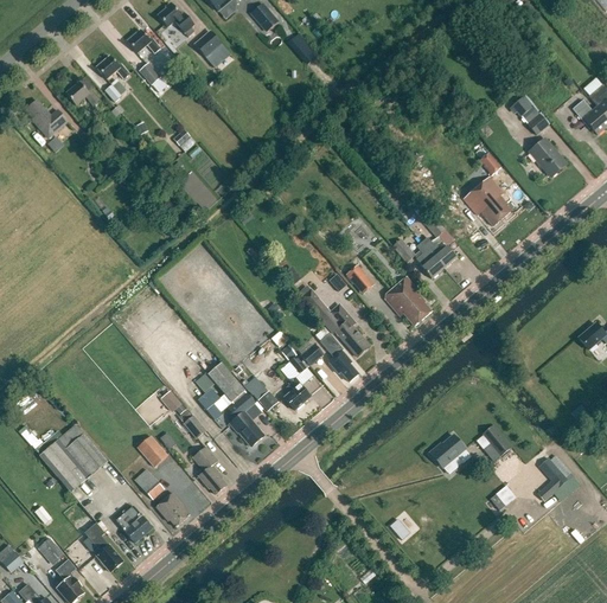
[(210,0),(218,10),(229,0),(210,0)]
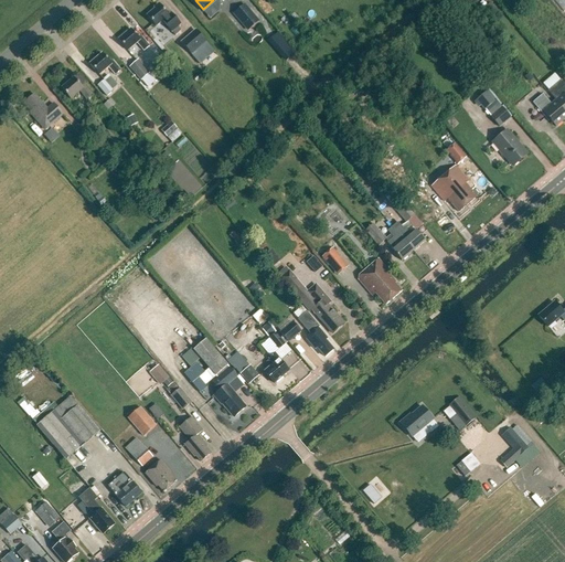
[(159,2),(147,13),(156,24),(162,19),(172,29),(176,33),(181,28),(178,24),(180,22),(170,9),(168,11),(159,2)]
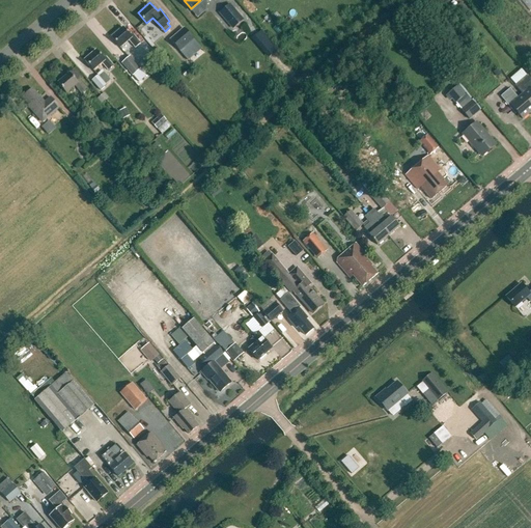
[(229,2),(220,10),(233,26),(243,18),(229,2)]
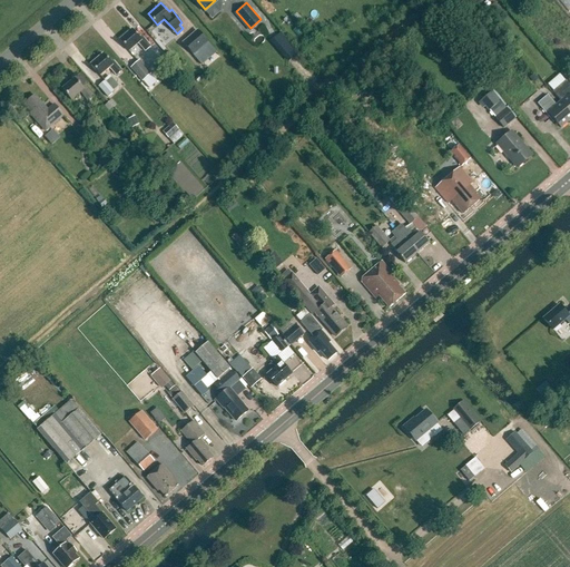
[(140,36),(131,27),(119,38),(128,48),(138,40),(145,48),(150,44),(141,35),(140,36)]
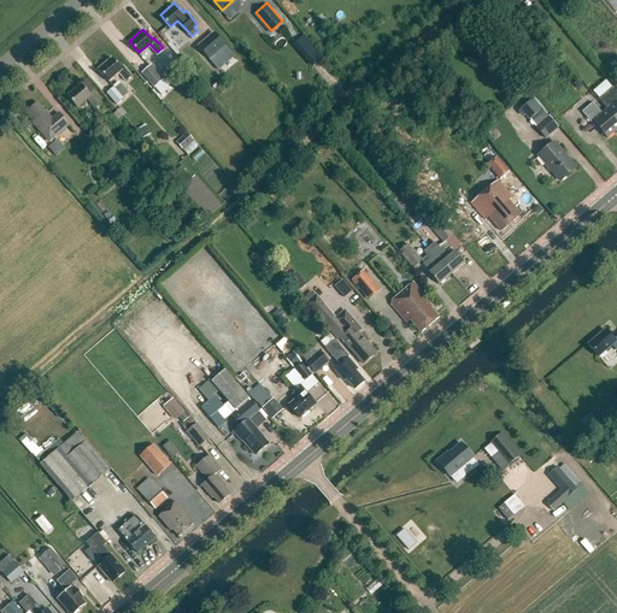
[(213,29),(197,43),(209,57),(225,43),(213,29)]
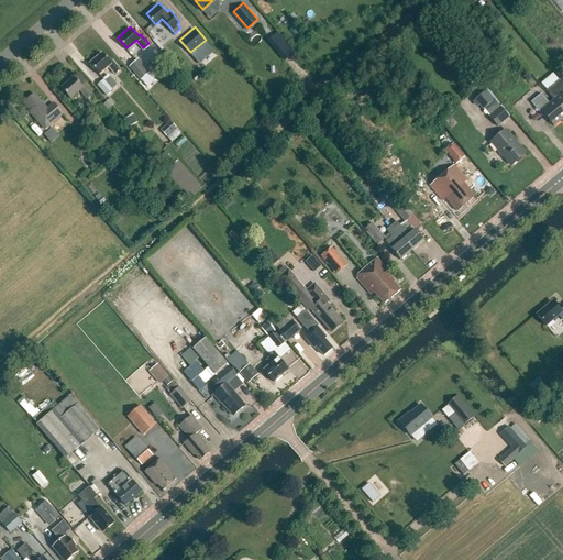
[(267,35),(284,56),(294,48),(276,28),(267,35)]
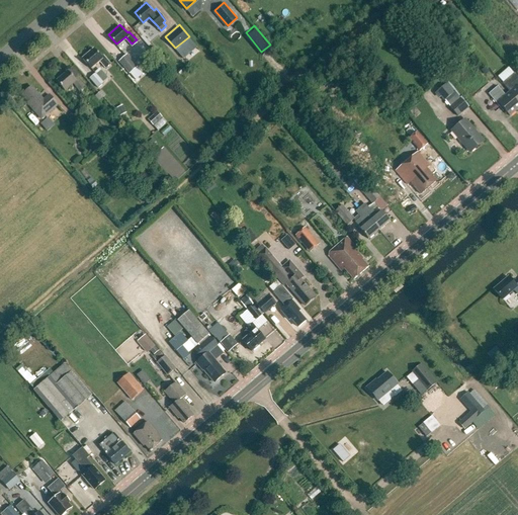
[(158,49),(154,45),(148,50),(152,55),(158,49)]
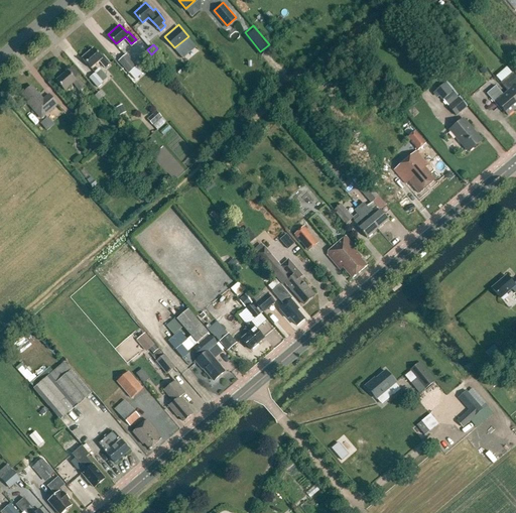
[(101,54),(94,46),(82,56),(91,67),(99,58),(105,66),(110,61),(103,53),(101,54)]
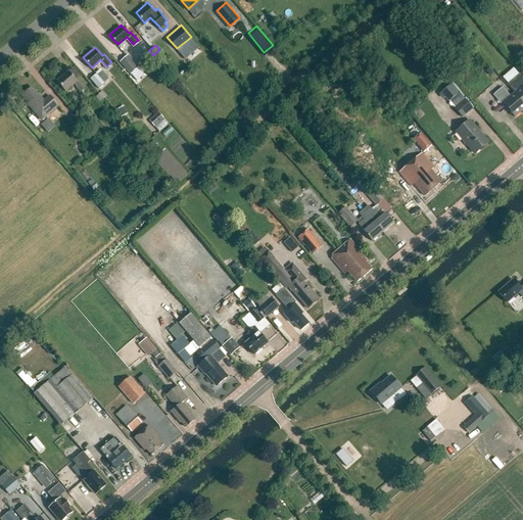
[(120,61),(131,74),(139,66),(129,53),(120,61)]
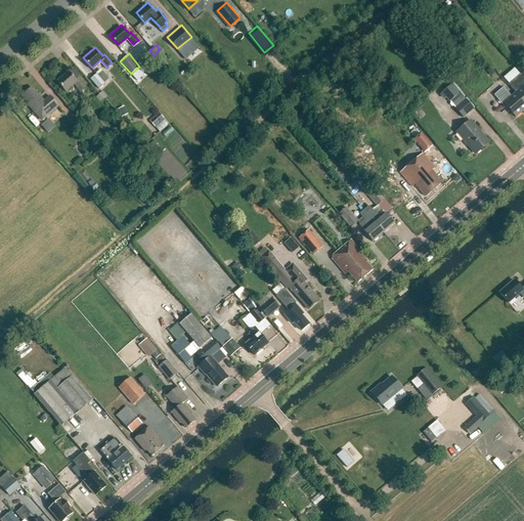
[(76,78),(69,70),(56,80),(66,90),(75,82),(81,89),(85,85),(78,77),(76,78)]
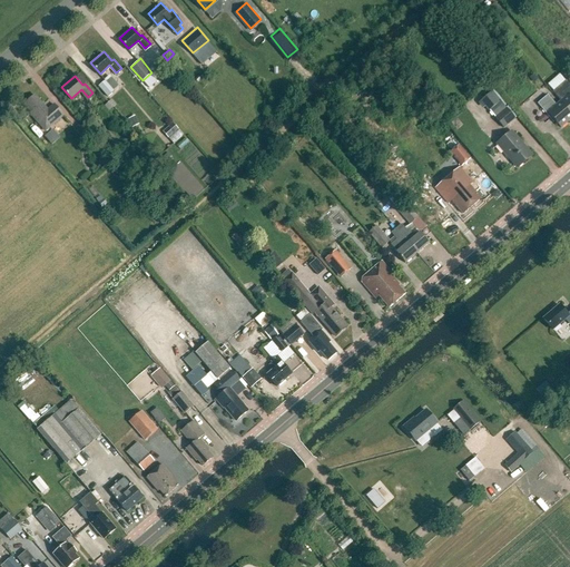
[(560,98),(560,99),(569,110),(569,82),(566,78),(552,89),(560,98)]
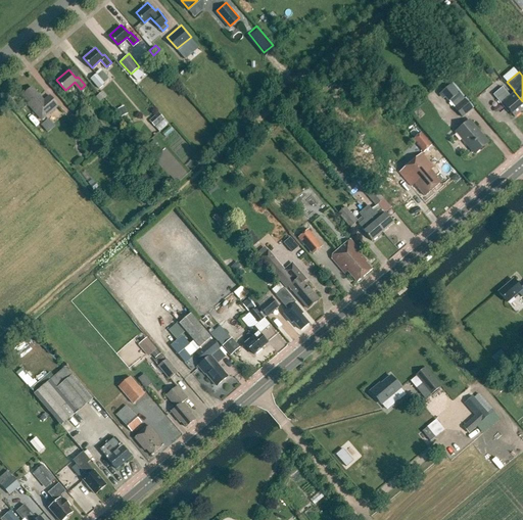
[(105,83),(98,73),(91,78),(99,89),(105,83)]
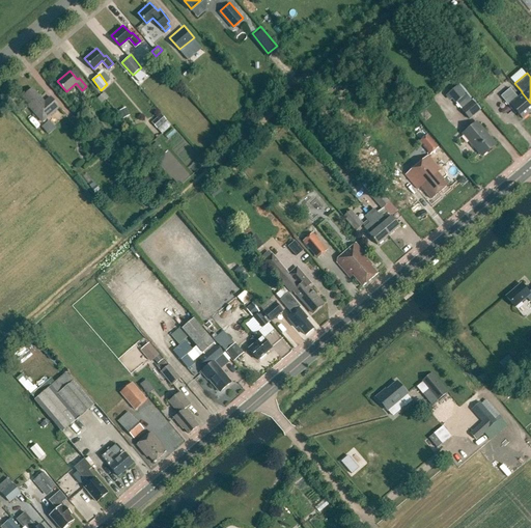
[(450,100),(452,98),(470,118),(480,109),(458,83),(446,94),(450,100)]
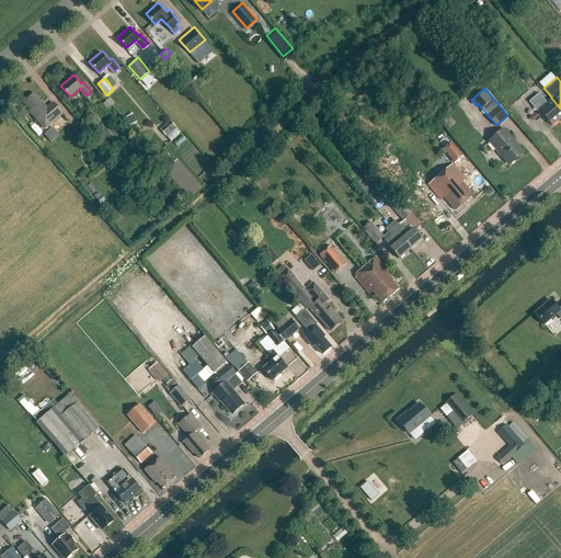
[(34,91),(24,100),(32,109),(30,110),(45,126),(63,111),(53,101),(47,106),(34,91)]
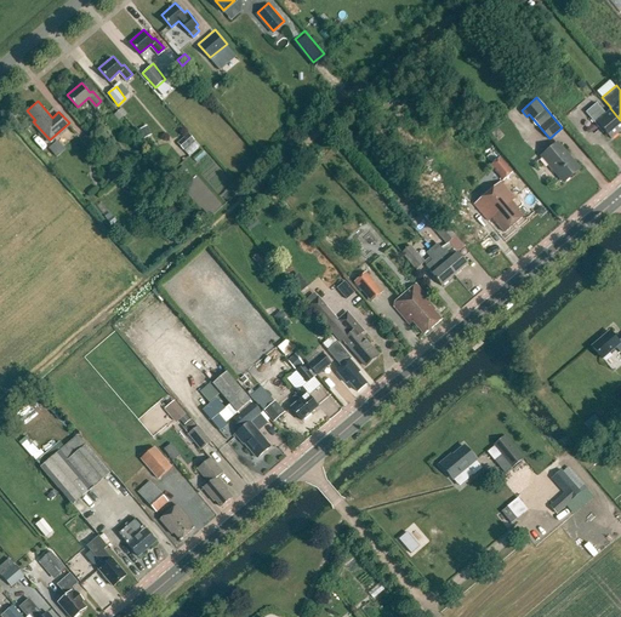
[(602,125),(610,136),(619,130),(620,131),(620,130),(620,120),(610,108),(605,112),(597,101),(585,110),(599,127),(602,125)]
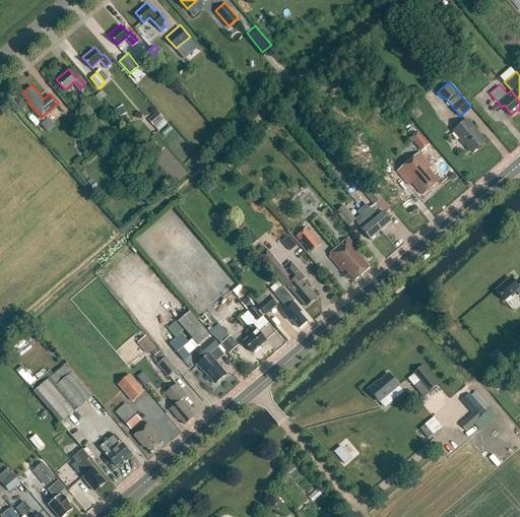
[(95,93),(100,99),(106,92),(102,88),(95,93)]
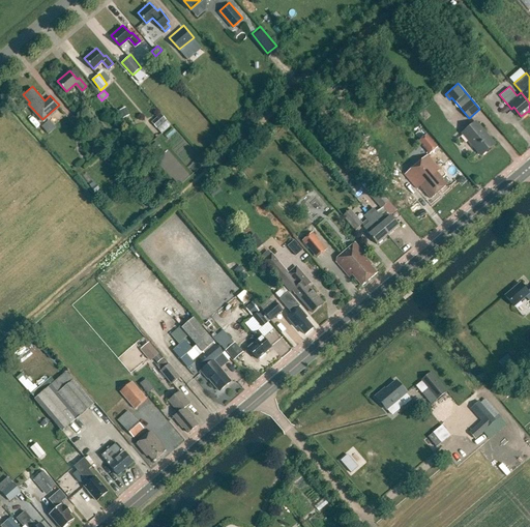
[(84,121),(77,112),(70,117),(78,125),(84,121)]
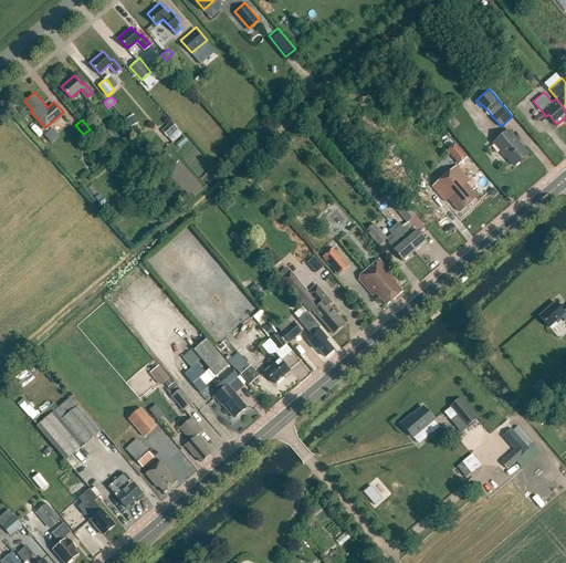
[(164,128),(174,141),(184,132),(174,120),(164,128)]
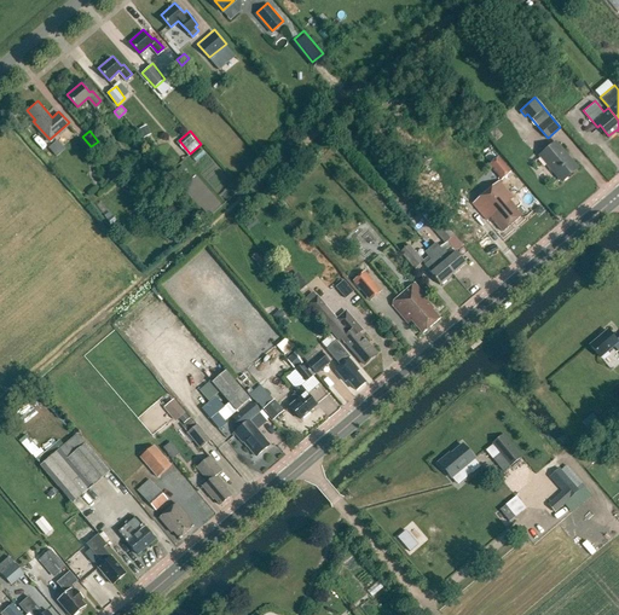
[(57,137),(47,144),(56,152),(64,145),(57,137)]
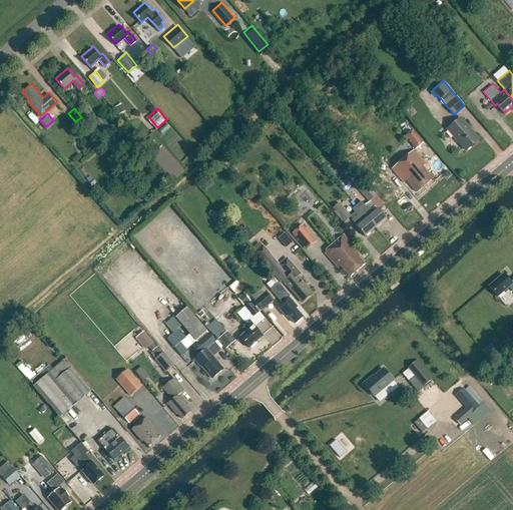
[(460,116),(448,127),(466,148),(478,137),(460,116)]
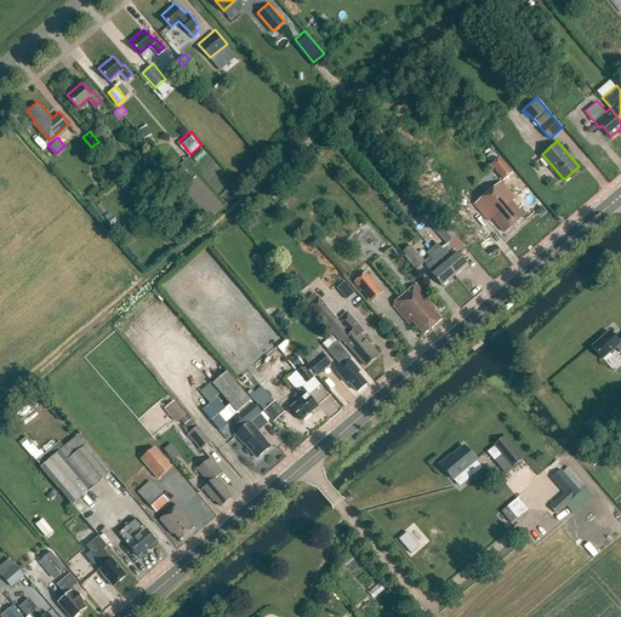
[(512,166),(501,154),(493,161),(501,171),(500,172),(502,175),(512,166)]
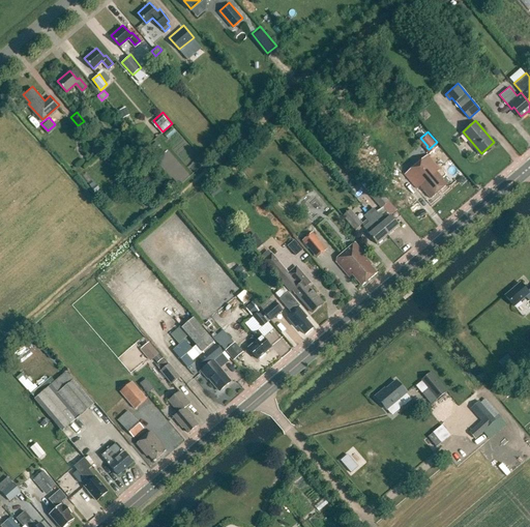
[(419,184),(431,197),(447,182),(436,170),(439,168),(427,153),(405,173),(416,186),(419,184)]
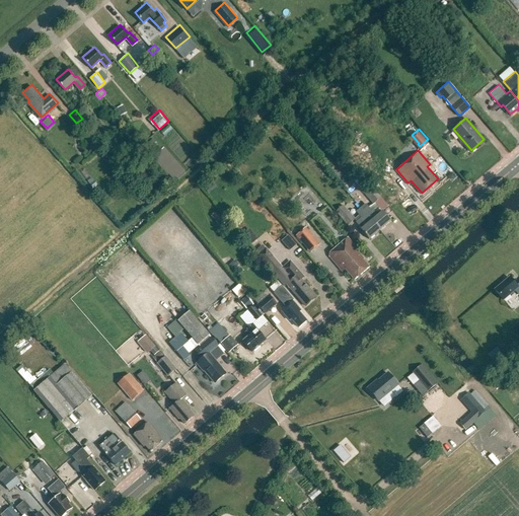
[(90,182),(94,189),(99,185),(97,183),(98,182),(95,179),(90,182)]
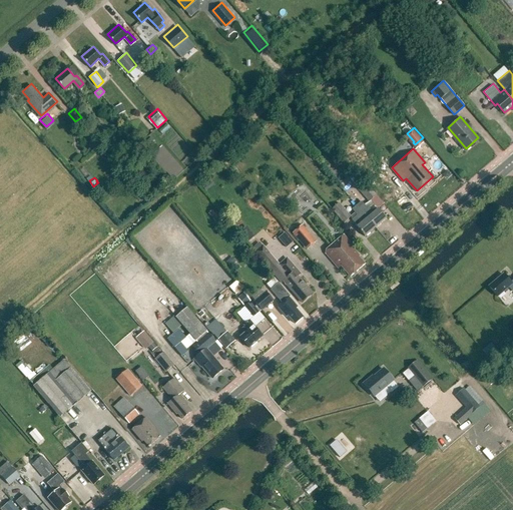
[(365,180),(357,187),(369,200),(377,193),(365,180)]
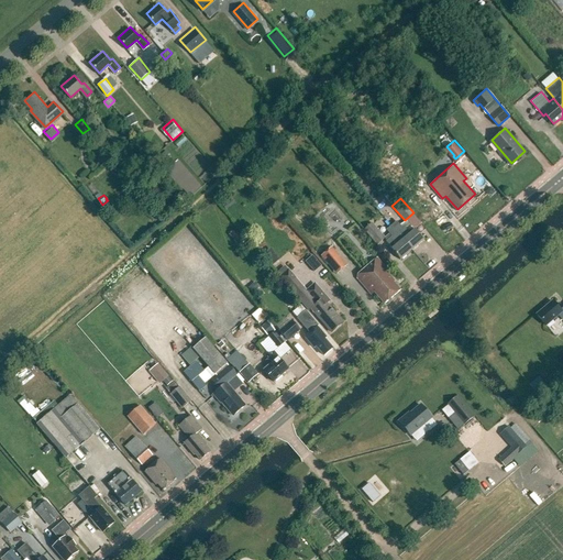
[(392,223),(411,248),(423,238),(415,227),(408,232),(404,227),(396,219),(392,223)]
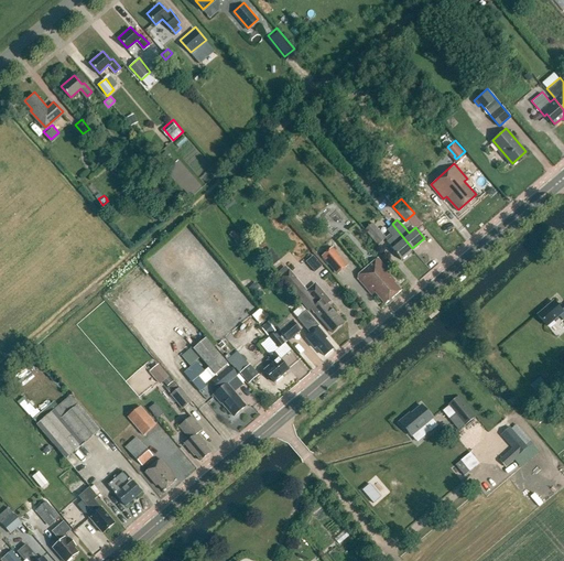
[(365,229),(378,244),(386,237),(372,222),(365,229)]
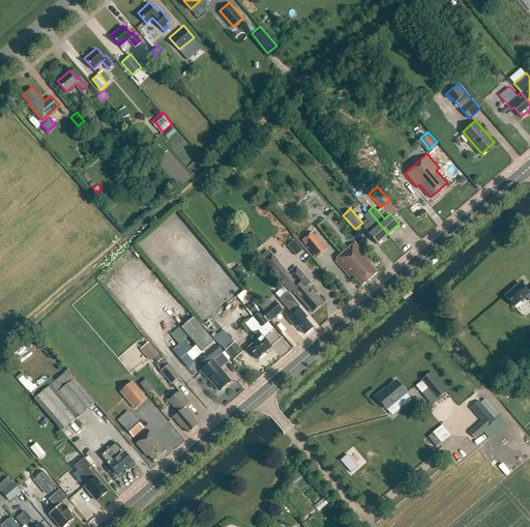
[(369,232),(377,242),(387,233),(369,210),(363,214),(369,221),(363,225),(369,232)]
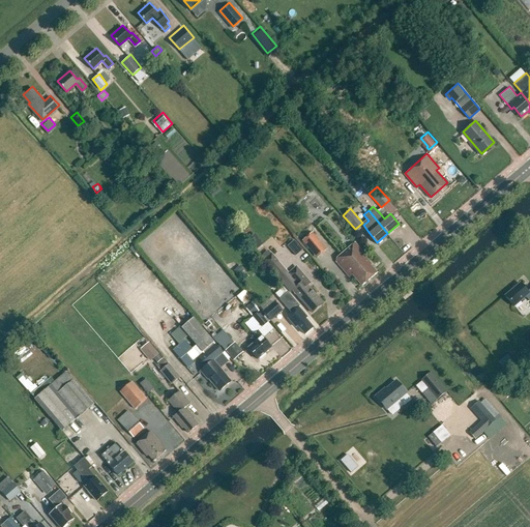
[(327,249),(312,231),(301,239),(317,257),(327,249)]
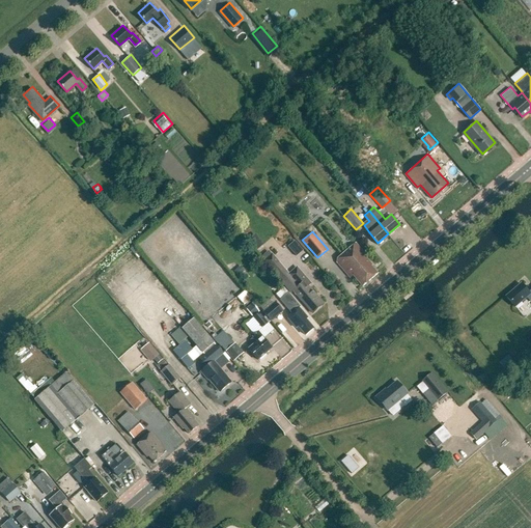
[(256,232),(250,238),(258,247),(264,242),(256,232)]
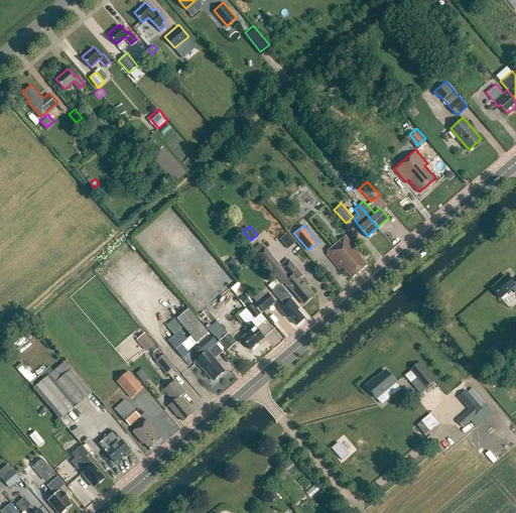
[(280,237),(287,244),(292,239),(285,232),(280,237)]
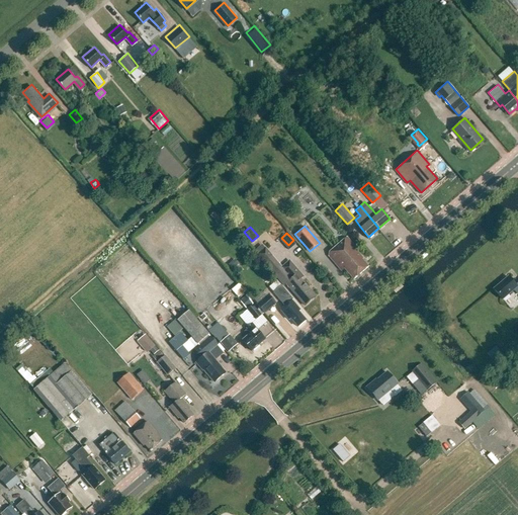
[(344,266),(353,277),(368,265),(361,257),(362,256),(355,248),(356,247),(347,235),(329,250),(329,254),(341,268),(344,266)]
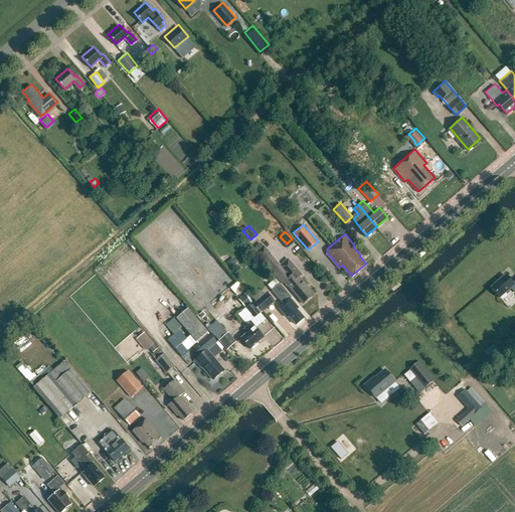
[(285,280),(303,302),(314,293),(299,276),(302,273),(288,257),(280,264),(264,244),(256,251),(283,282),(285,280)]
